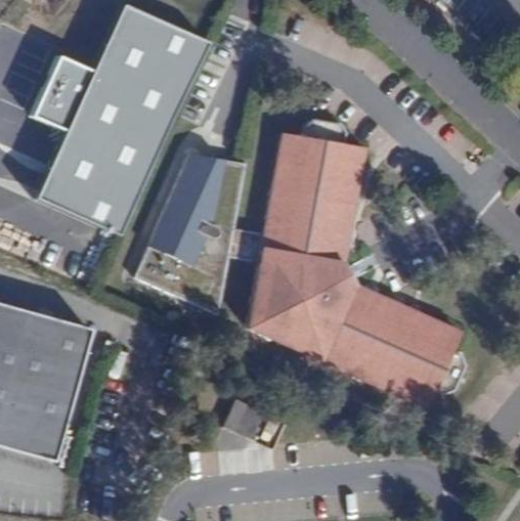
[(91,68),(58,52),(31,113),(63,128),(33,194),(122,233),(165,137),(211,41),(122,2),(91,68)]
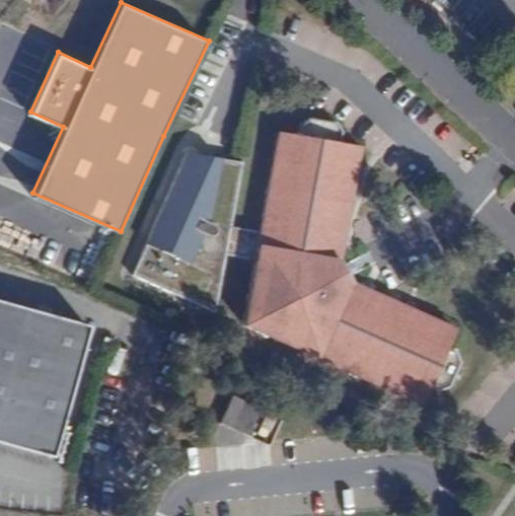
[(260,254),(247,322),(425,403),(434,385),(443,390),(455,385),(465,360),(460,348),(451,346),(460,327),(355,280),(343,259),(363,145),(344,142),(346,132),(340,123),(312,117),(302,124),(301,134),(282,131),(264,231),(260,254)]
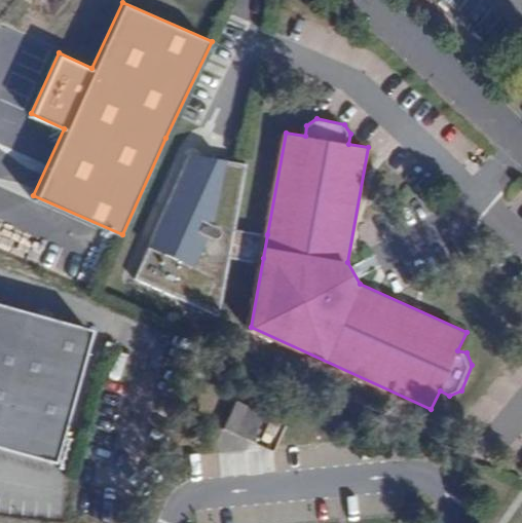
[(236,228),(248,163),(194,149),(138,276),(221,313),(232,256),(236,228)]
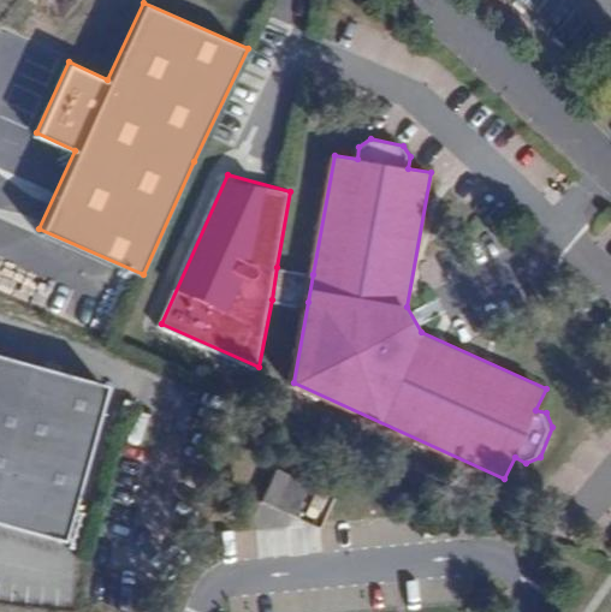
[(313,274),(277,267),(272,299),(301,304),(301,301),(308,302),(313,274)]
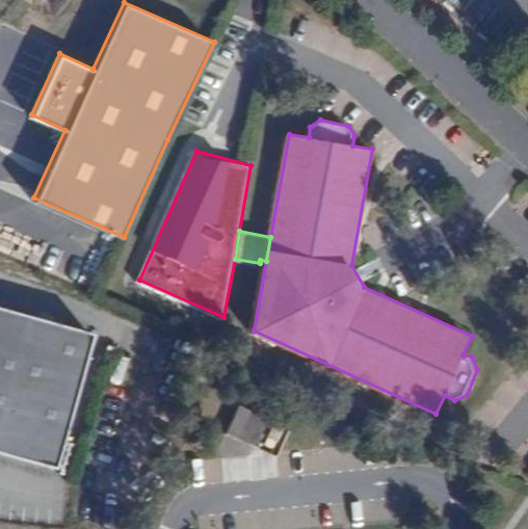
[(95,333),(0,306),(0,452),(56,468),(95,333)]
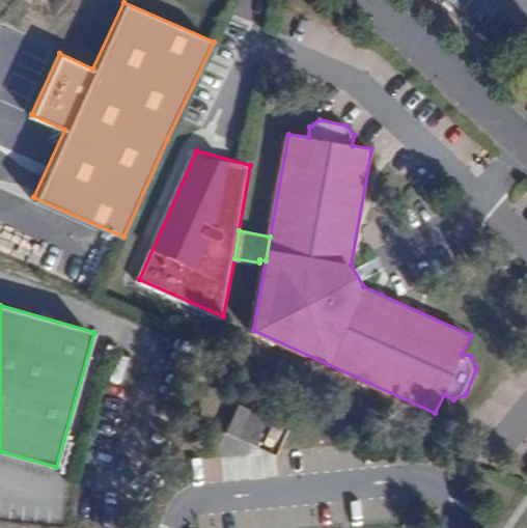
[(264,412),(241,401),(227,432),(256,443),(268,418),(264,412)]
